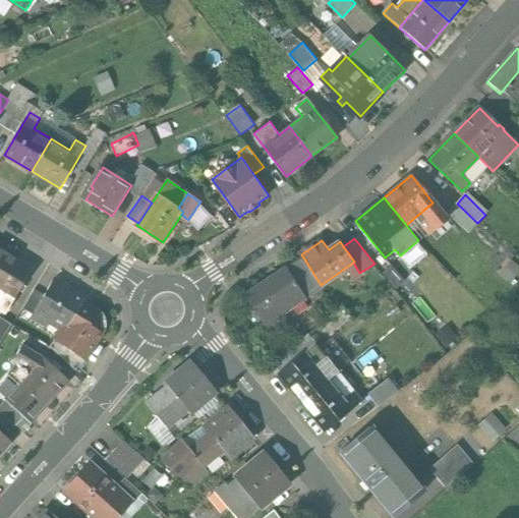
[(33,268),(4,250),(0,257),(0,309),(5,312),(33,268)]
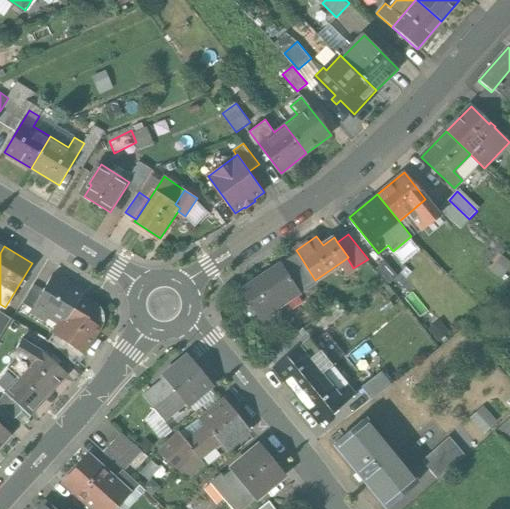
[(298,253),(243,290),(261,317),(300,291),(301,292),(315,281),(315,280),(298,253)]
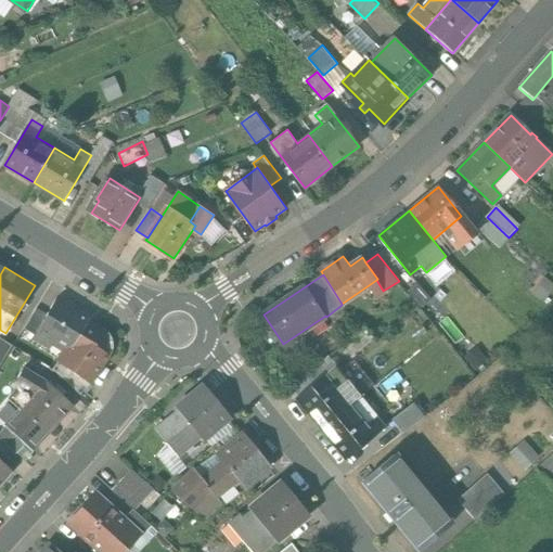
[(90,317),(58,297),(47,313),(38,330),(39,331),(68,348),(71,349),(88,320),(90,317)]
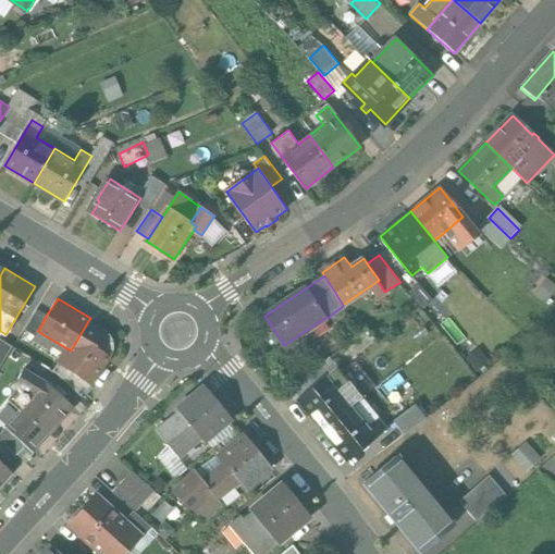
[(47,315),(37,308),(24,329),(36,336),(39,332),(38,331),(47,315)]
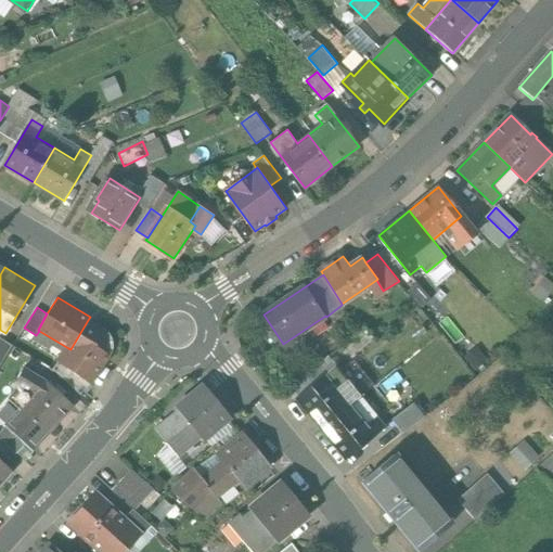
[(88,320),(71,349),(68,348),(65,354),(64,352),(60,358),(91,380),(110,355),(112,348),(113,341),(110,335),(104,330),(88,320)]
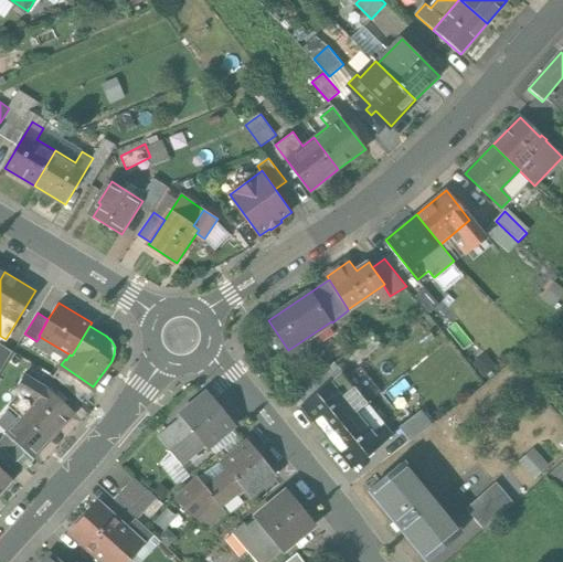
[(298,374),(282,354),(272,363),(288,383),(298,374)]
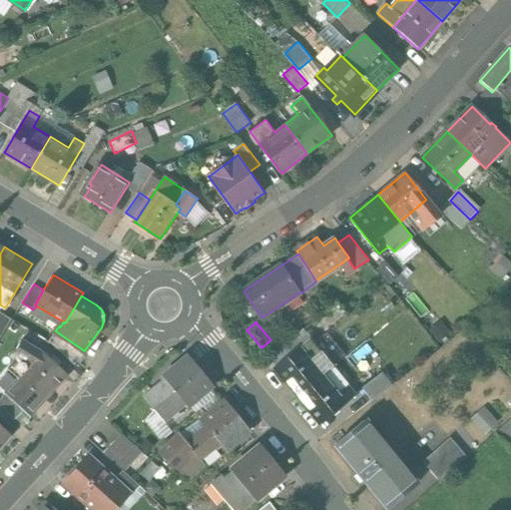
[(84,351),(55,331),(49,340),(75,363),(84,351)]
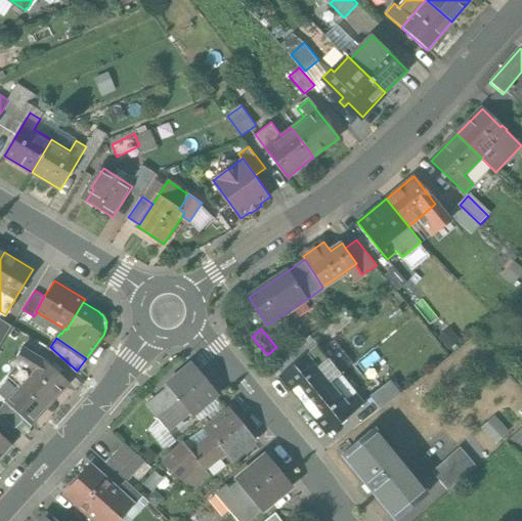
[(44,358),(24,346),(16,359),(34,370),(44,358)]
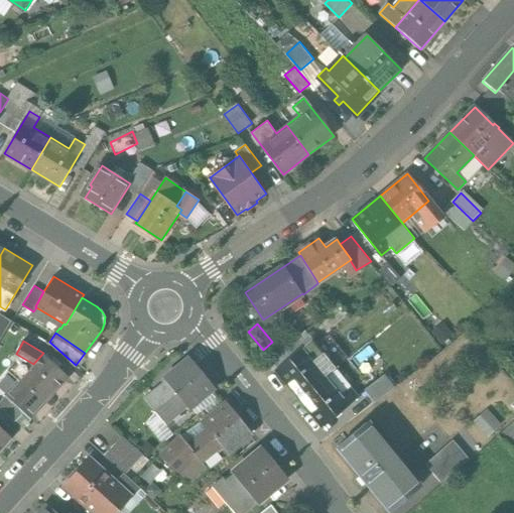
[(311,342),(277,370),(300,398),(326,377),(335,369),(311,342)]
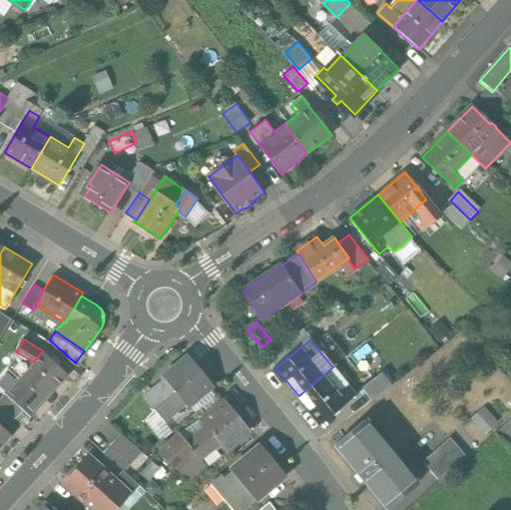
[(33,362),(5,392),(23,409),(30,415),(68,374),(43,351),(33,362)]
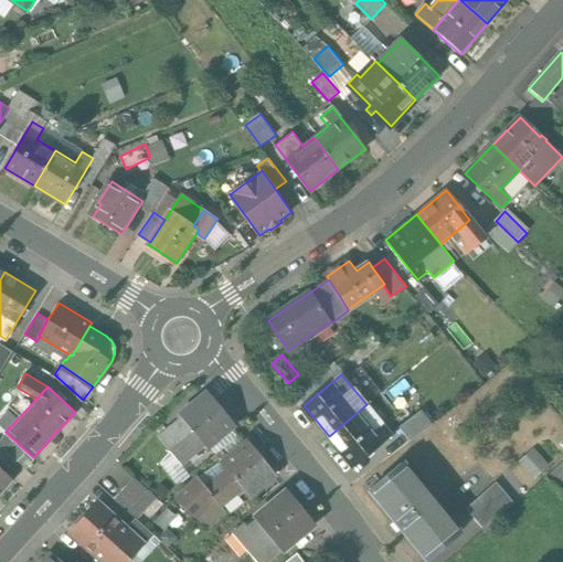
[(181,411),(183,414),(159,435),(171,449),(221,409),(205,391),(181,411)]
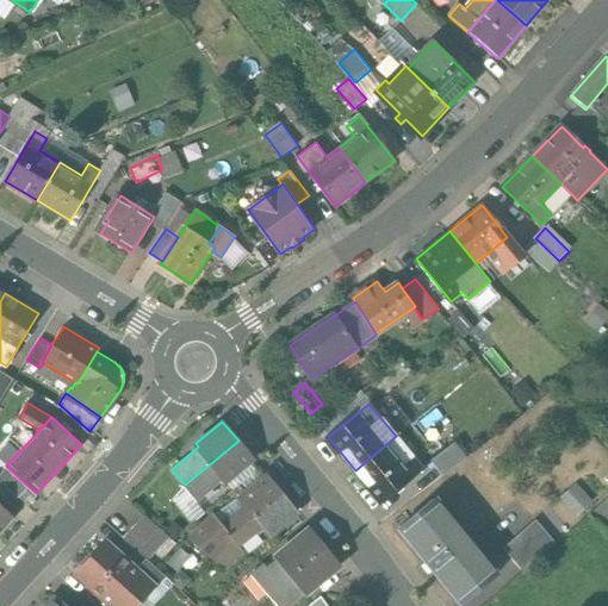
[(434,455),(444,469),(466,454),(458,439),(434,455)]
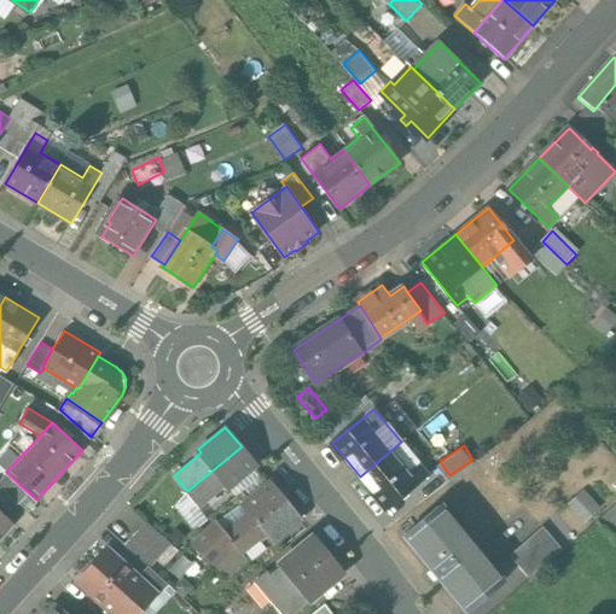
[(242,446),(187,491),(201,507),(209,500),(211,503),(218,498),(215,495),(227,484),(230,489),(257,466),(242,446)]
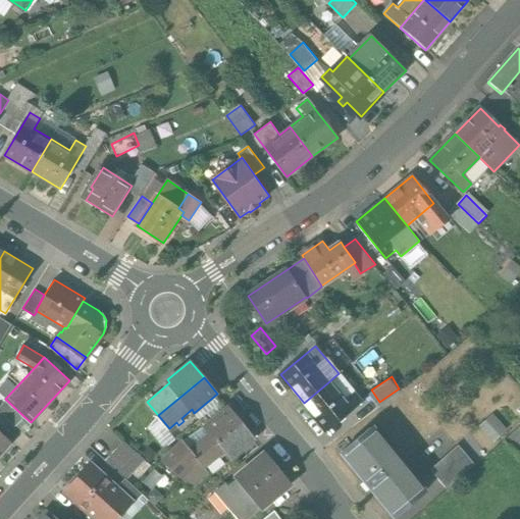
[(329,381),(304,403),(327,430),(353,410),(329,381)]
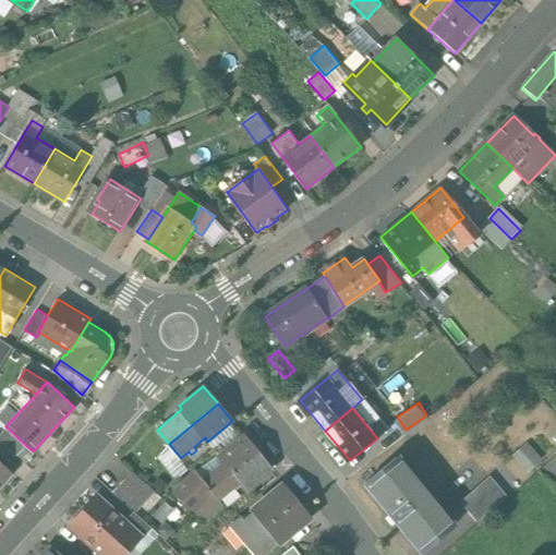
[(5,426),(0,433),(0,439),(17,455),(25,445),(5,426)]
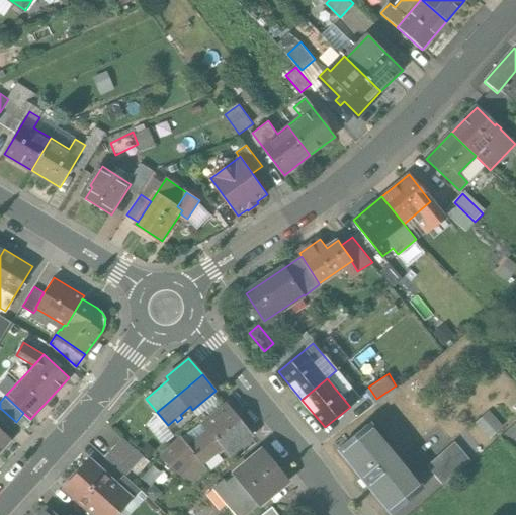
[(226,404),(203,422),(208,428),(188,444),(197,453),(239,420),(226,404)]
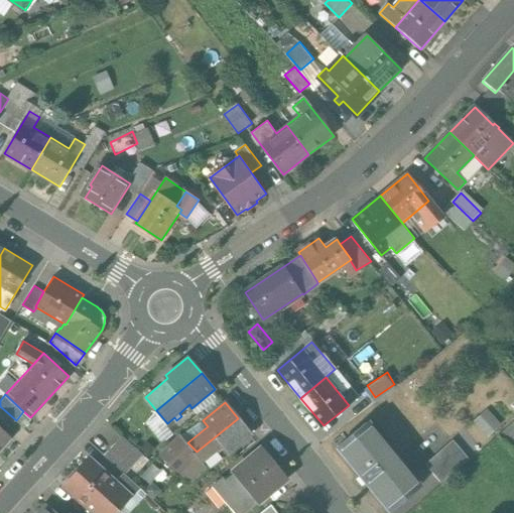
[(476,417),(489,433),(503,421),(489,405),(476,417)]
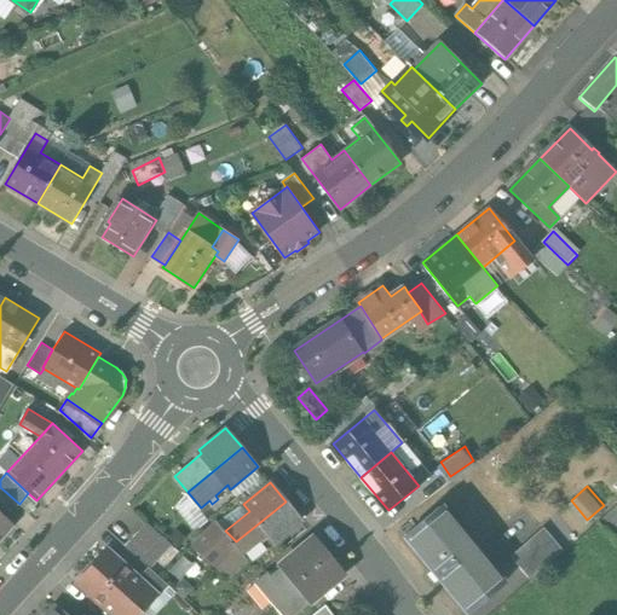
[(286,502),(236,541),(234,544),(242,553),(243,553),(267,534),(275,543),(301,520),(286,502)]
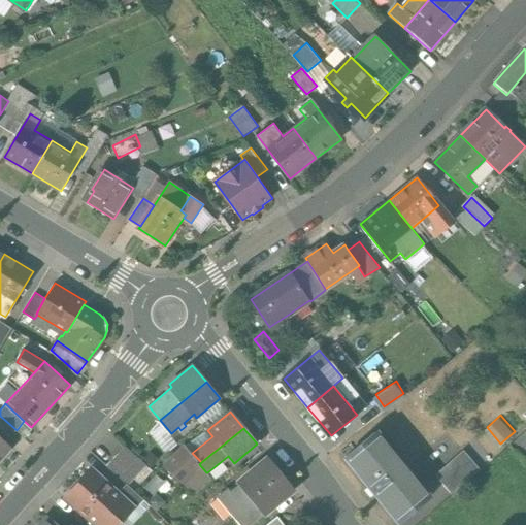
[(398,460),(375,433),(348,457),(367,480),(365,482),(381,499),(383,498),(402,521),(429,498),(407,472),(409,470),(400,459),(398,460)]
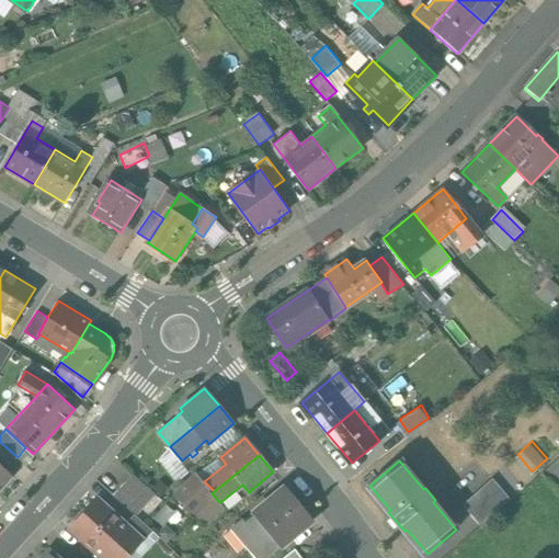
[(0,488),(12,475),(0,463),(0,488)]
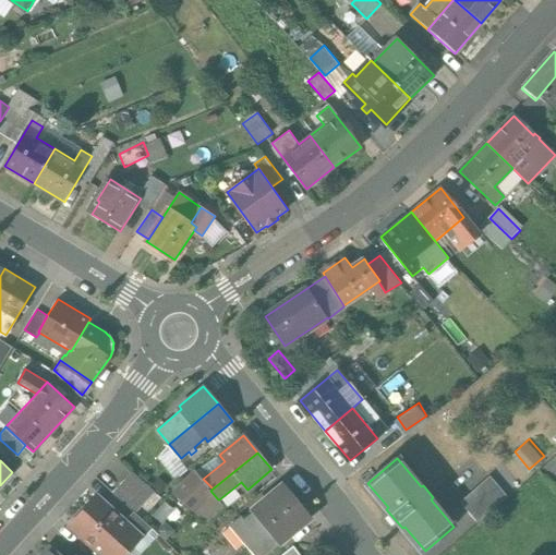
[(155,490),(133,469),(113,491),(134,510),(135,510),(155,490)]
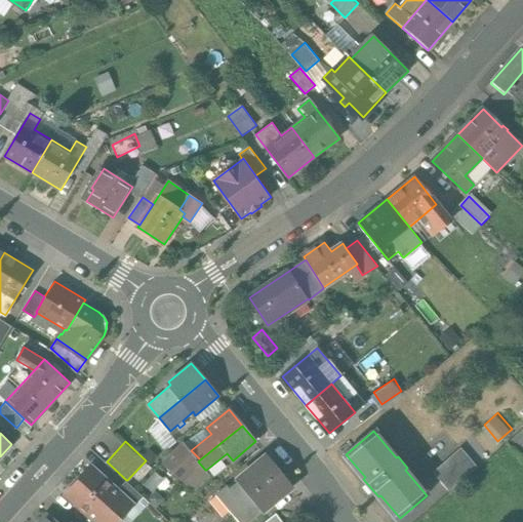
[(183,441),(163,463),(182,480),(198,462),(200,459),(191,450),(183,441)]
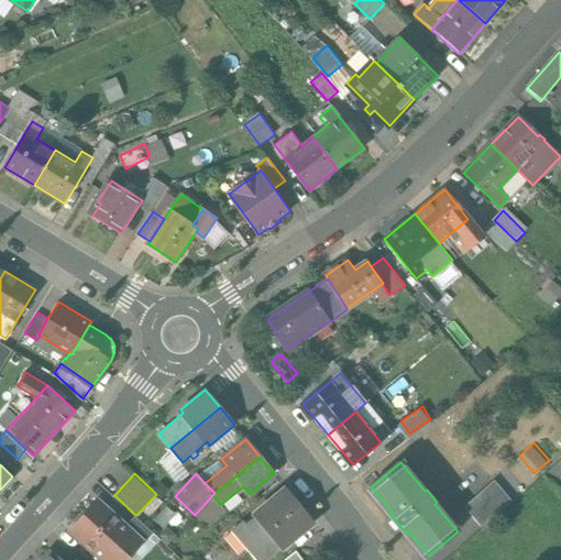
[(495,482),(465,508),(482,527),(512,501),(495,482)]
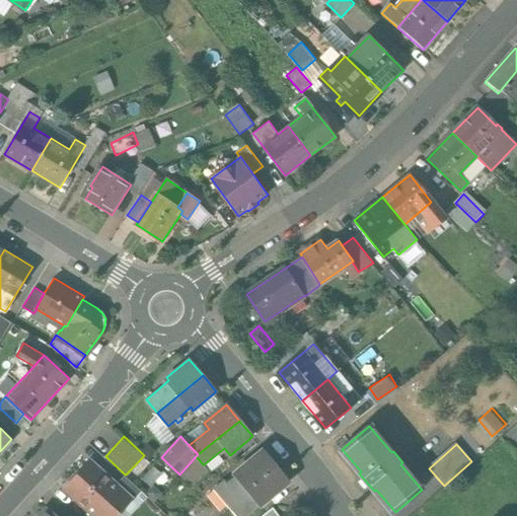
[(264,449),(241,467),(242,469),(226,483),(225,481),(215,489),(228,504),(276,464),(264,449)]
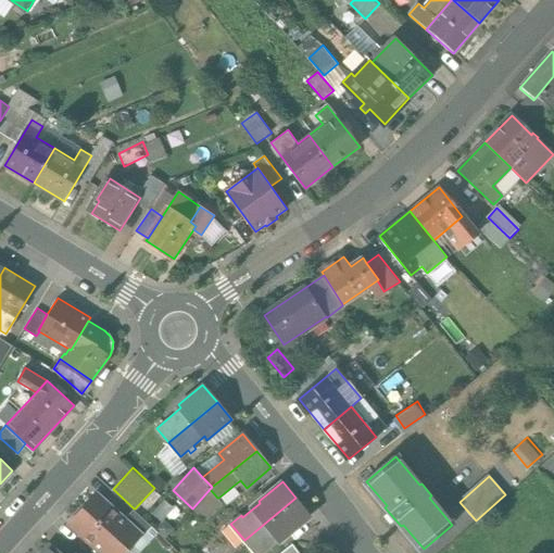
[(210,489),(192,508),(205,520),(223,502),(218,498),(217,498),(210,489)]
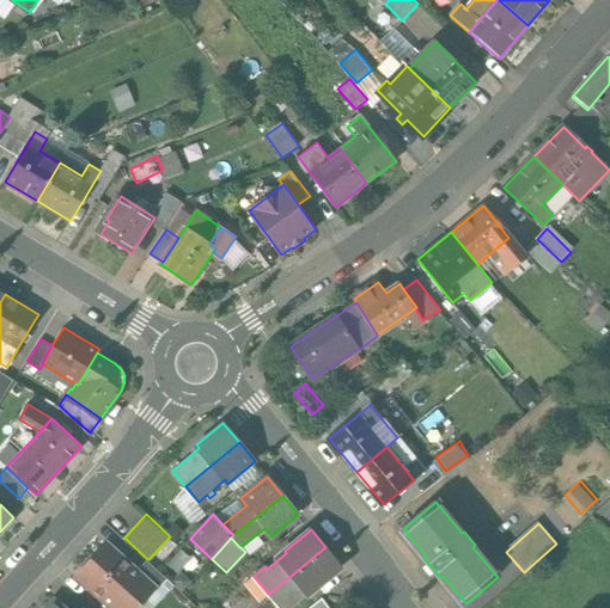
[(138,570),(107,541),(91,558),(141,602),(154,587),(156,587),(138,570)]
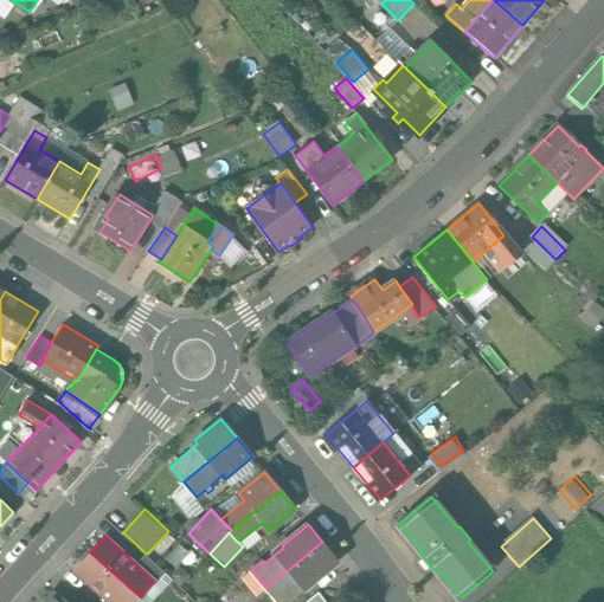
[(322,542),(267,588),(277,601),(287,601),(338,561),(322,542)]
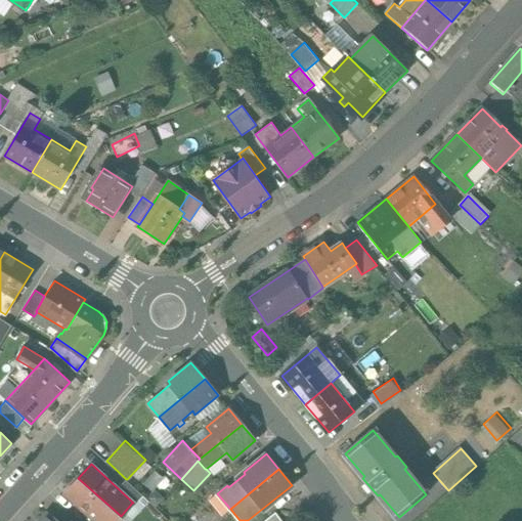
[(116,520),(121,516),(78,478),(66,491),(92,516),(97,520),(116,520)]
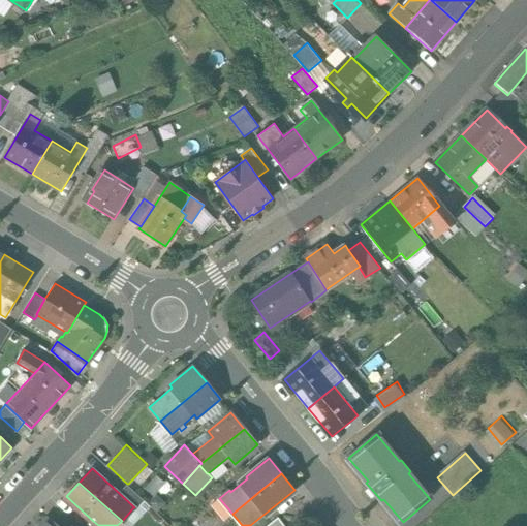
[(128,484),(127,484),(119,493),(134,507),(133,507),(136,511),(146,500),(128,484)]
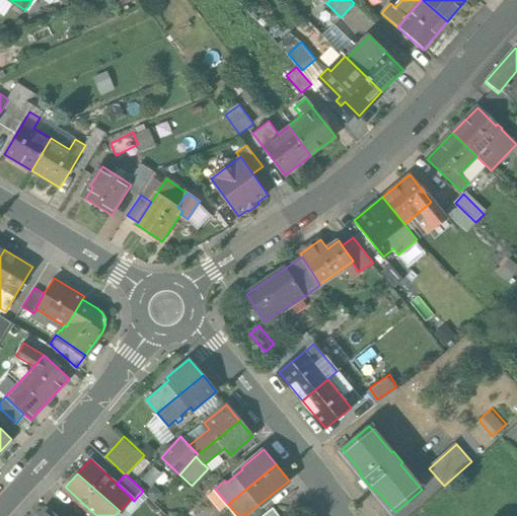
[(59,515),(48,507),(40,515),(59,515)]
